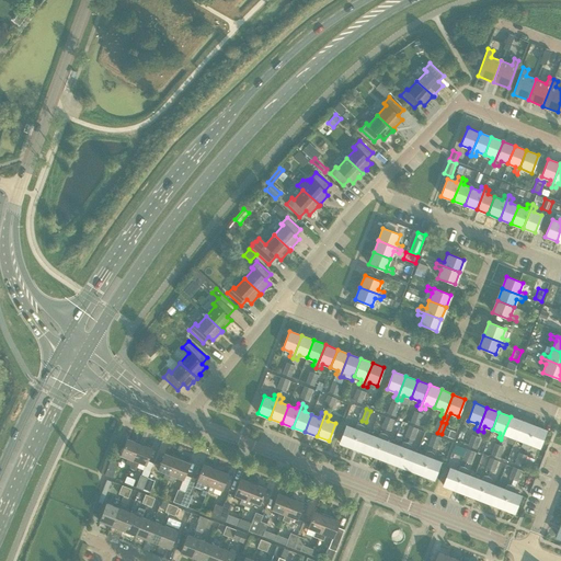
[(511,416),(501,439),(502,441),(506,441),(508,436),(515,438),(522,421),(511,416)]
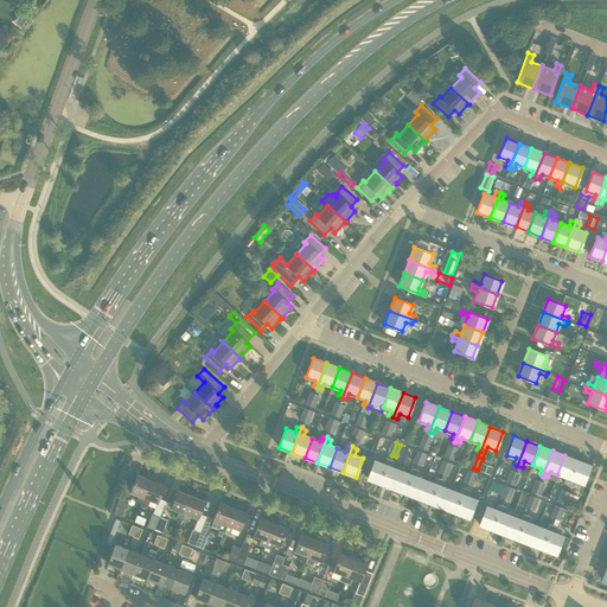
[(468,466),(473,468),(478,457),(473,454),(468,466)]
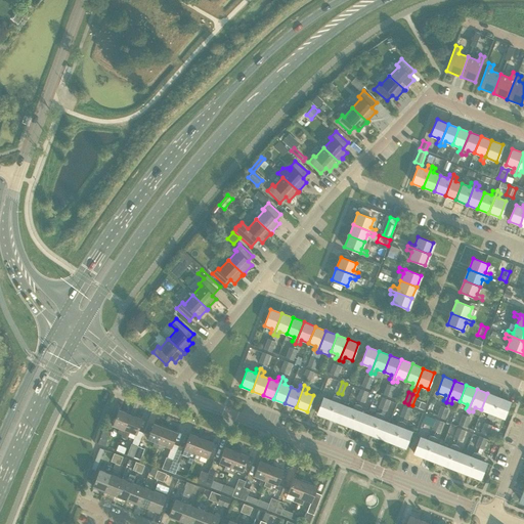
[(487,393),(481,409),(488,412),(486,417),(490,420),(498,397),(487,393)]
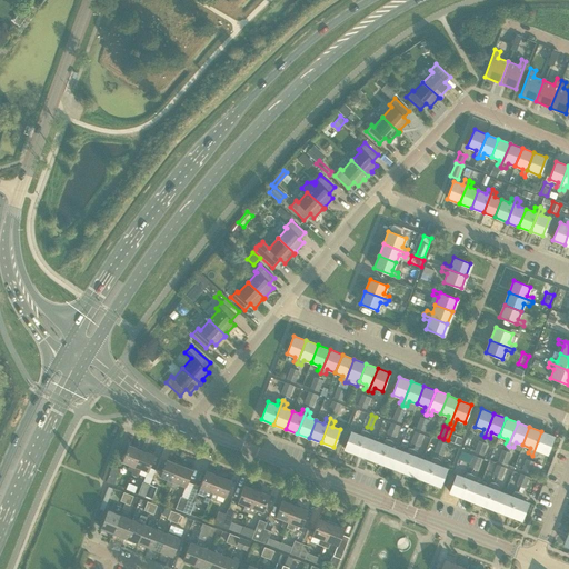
[(357,453),(366,430),(361,430),(359,435),(351,431),(345,449),(357,453)]
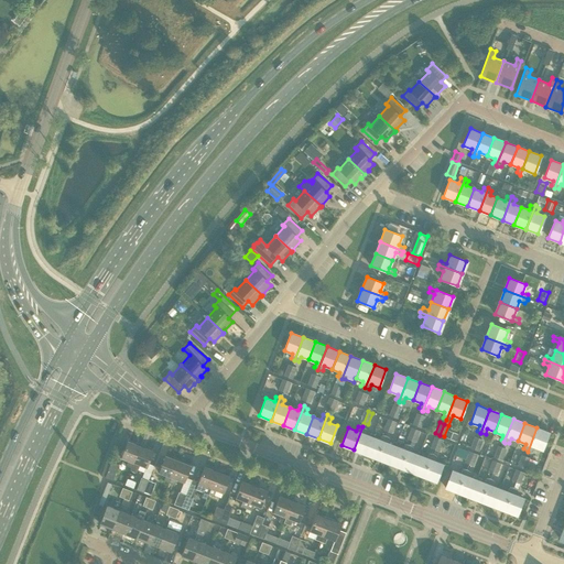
[(365,455),(372,436),(365,434),(366,430),(362,426),(354,449),(365,455)]
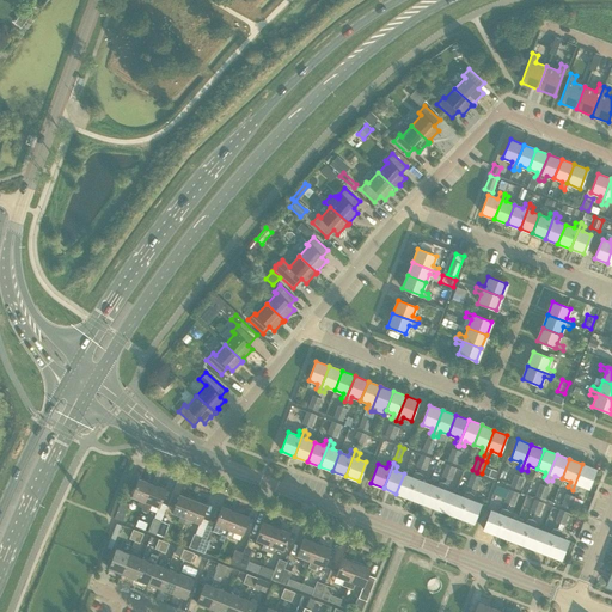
[(441,476),(446,478),(451,466),(446,464),(441,476)]
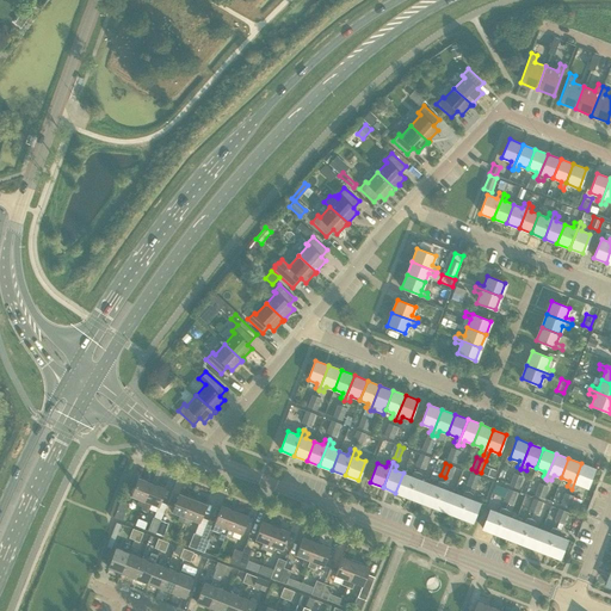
[(581,463),(572,489),(576,489),(579,485),(587,487),(594,468),(581,463)]
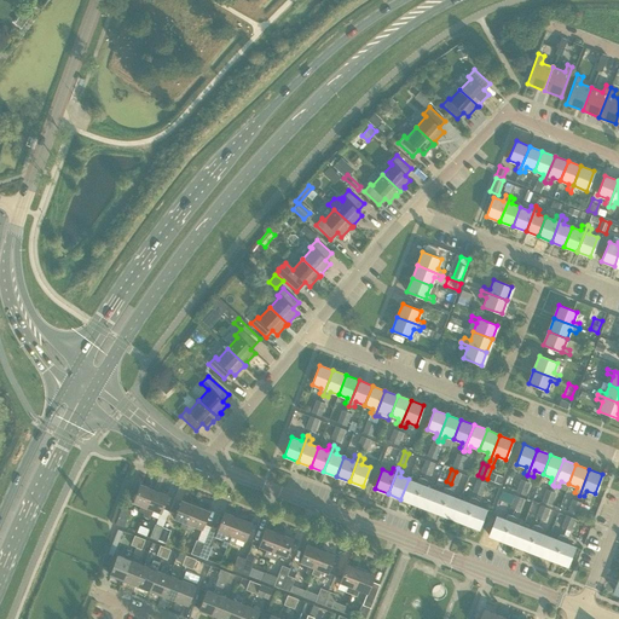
[(456,472),(451,484),(456,486),(461,473),(456,472)]
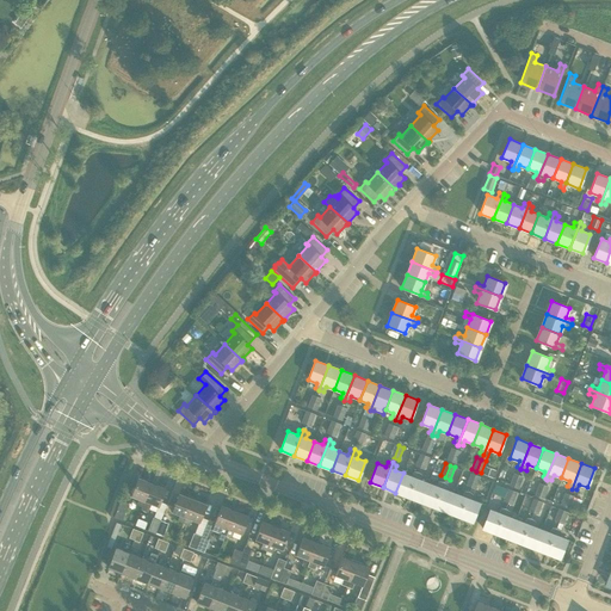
[(486,466),(482,474),(492,477),(494,469),(486,466)]
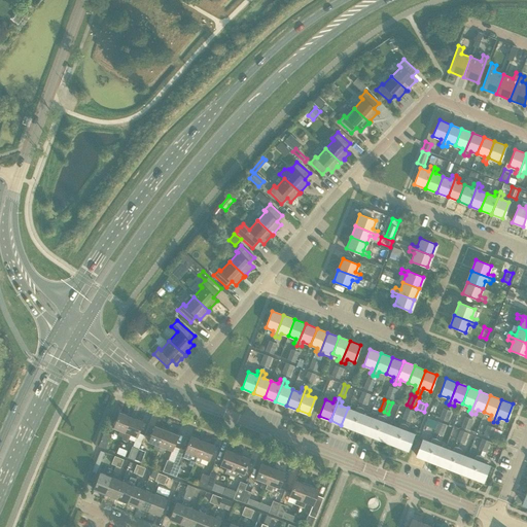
[(352,429),(360,407),(356,407),(354,411),(348,408),(341,425),(352,429)]
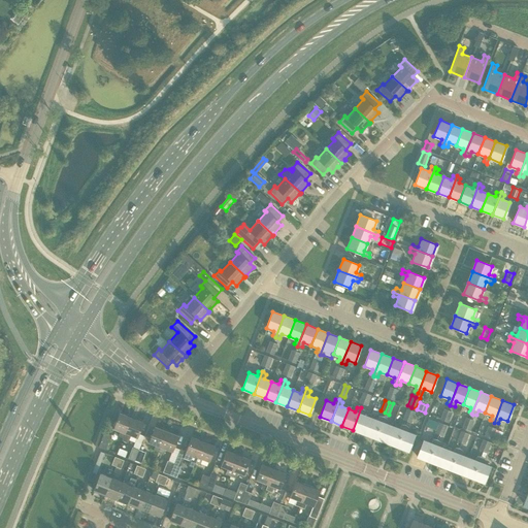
[(364,434),(370,418),(363,415),(365,410),(362,407),(361,407),(353,430),(364,434)]
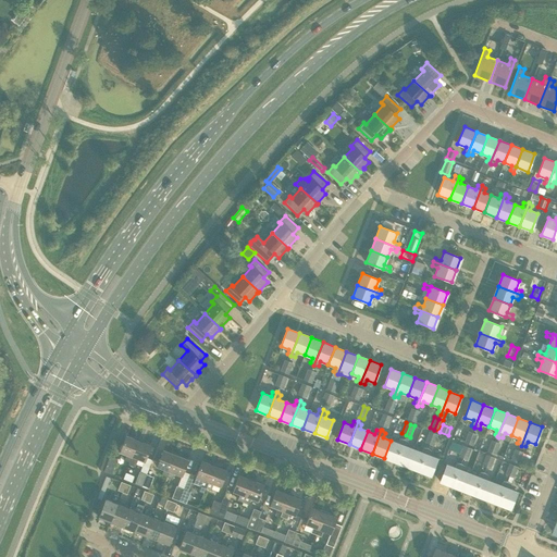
[(124,459),(130,461),(138,441),(126,436),(120,452),(126,455),(124,459)]
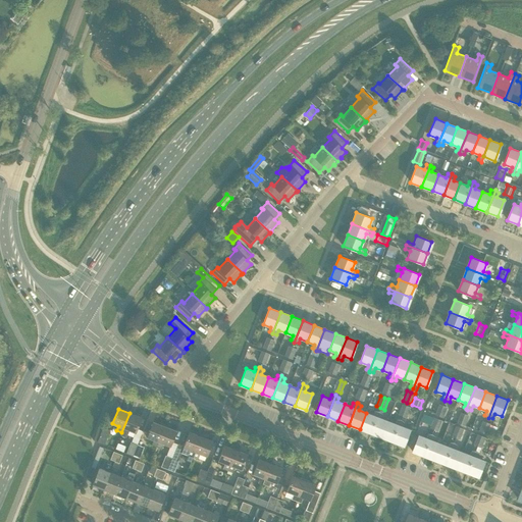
[(454,409),(451,417),(457,420),(460,411),(454,409)]
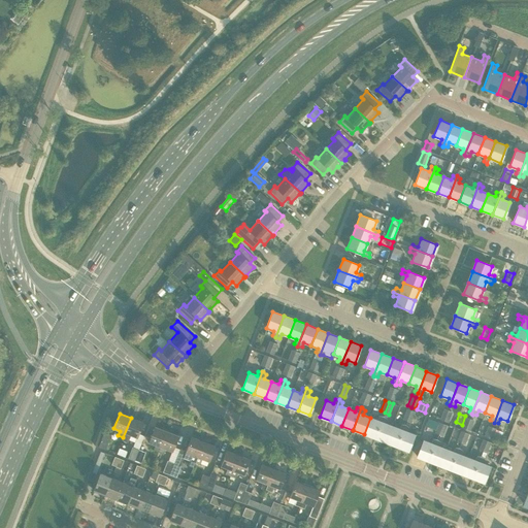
[(374,438),(384,416),(378,416),(377,420),(370,418),(364,434),(374,438)]
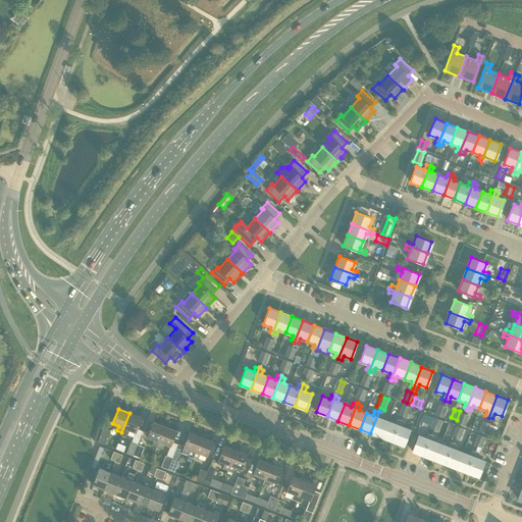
[(381,437),(387,421),(380,418),(382,414),(379,411),(370,433),(381,437)]
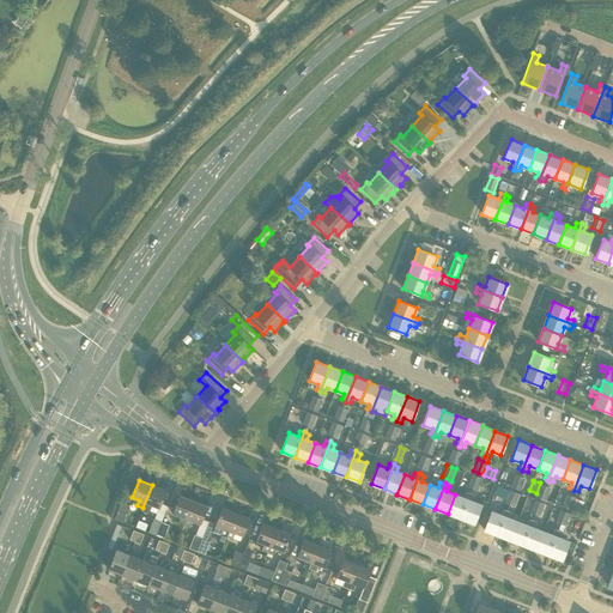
[(152,485),(143,508),(141,511),(147,513),(149,510),(151,505),(158,508),(165,490),(152,485)]
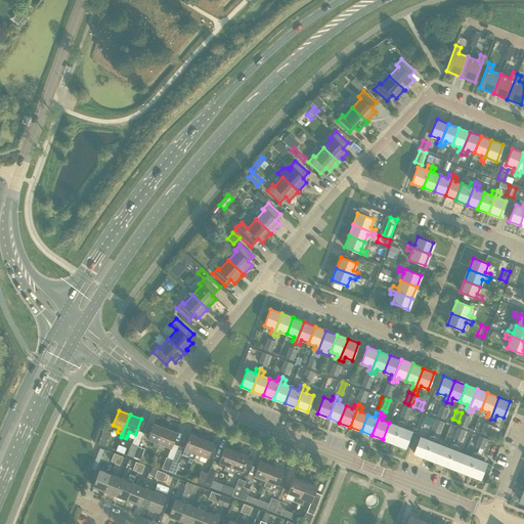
[(394,443),(402,422),(398,421),(396,426),(389,423),(383,439),(394,443)]
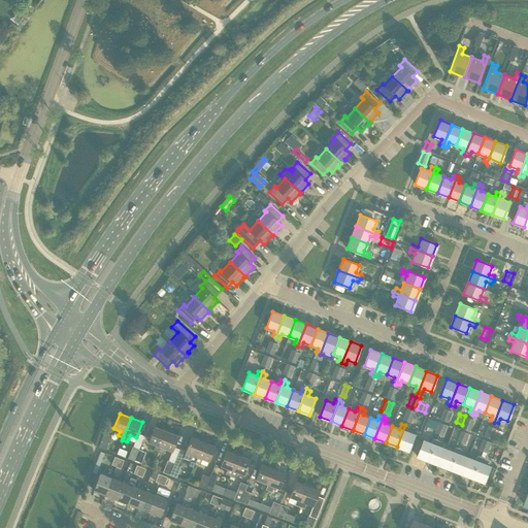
[(405,425),(397,447),(408,451),(415,434),(407,432),(408,427),(405,425)]
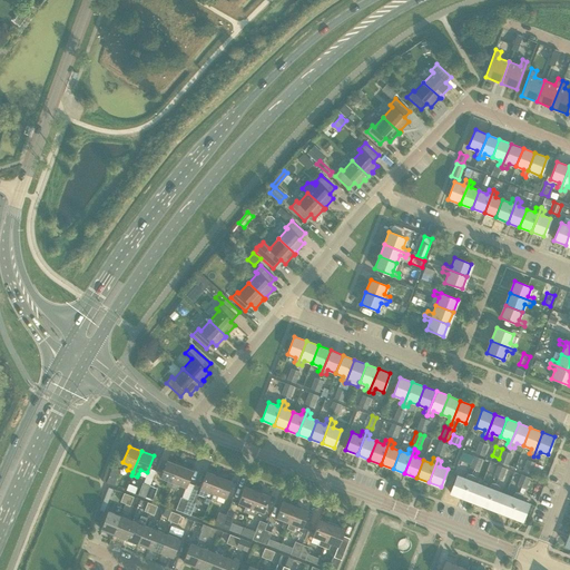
[(522,471),(527,473),(531,461),(527,460),(522,471)]
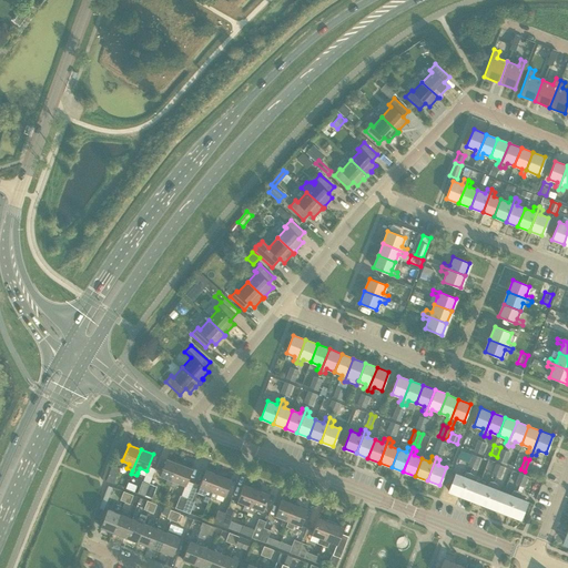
[(164,484),(170,486),(179,464),(166,459),(160,476),(166,478),(164,484)]
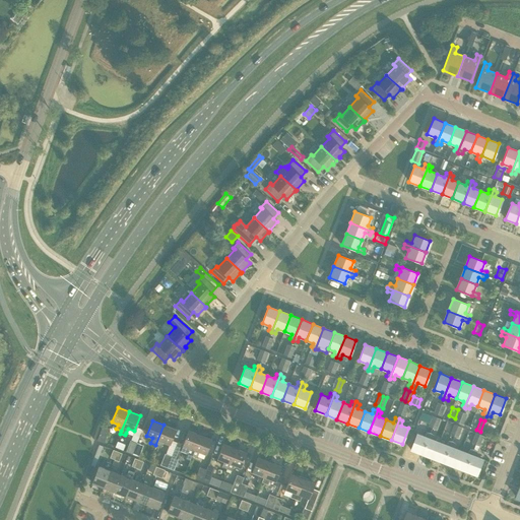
[(484,420),(480,432),(484,433),(489,423),(484,420)]
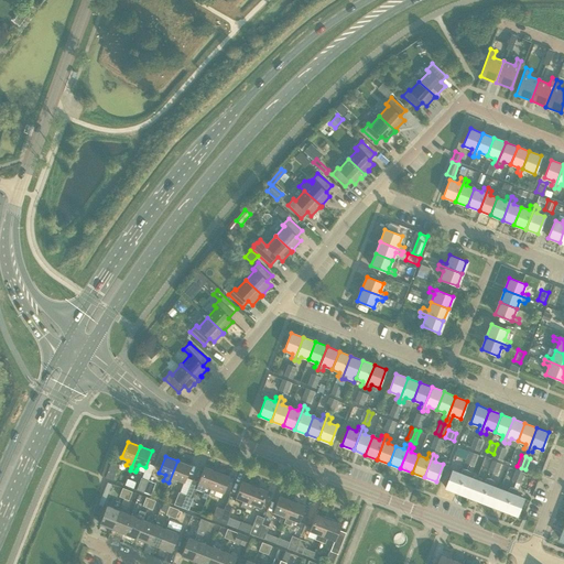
[(177,461),(169,483),(174,485),(176,479),(184,483),(190,466),(177,461)]
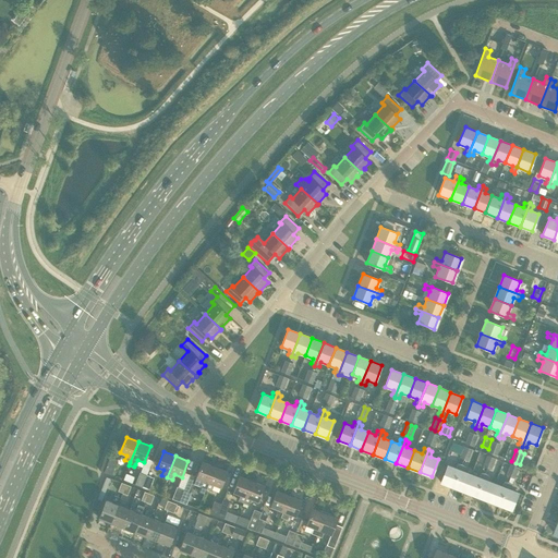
[(111,475),(117,460),(110,457),(105,472),(111,475)]
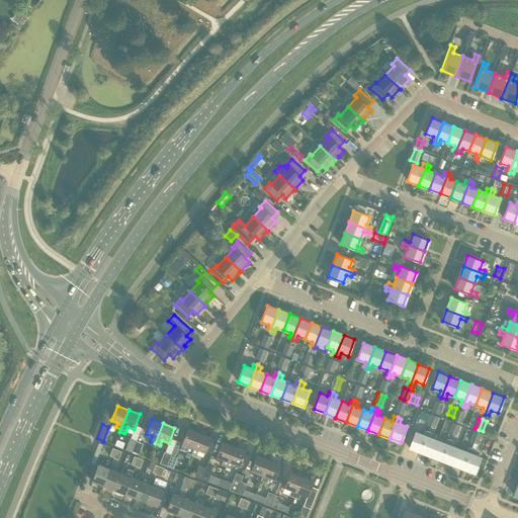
[(183,458),(188,460),(191,453),(199,433),(187,429),(182,442),(182,444),(180,449),(186,451),(183,458)]
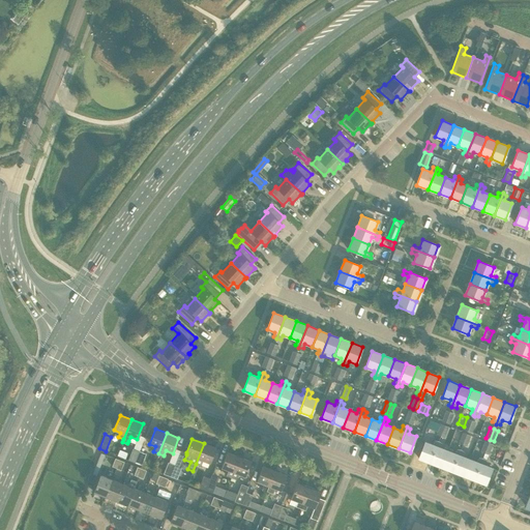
[(430,463),(438,441),(435,441),(433,445),(424,442),(418,459),(430,463)]
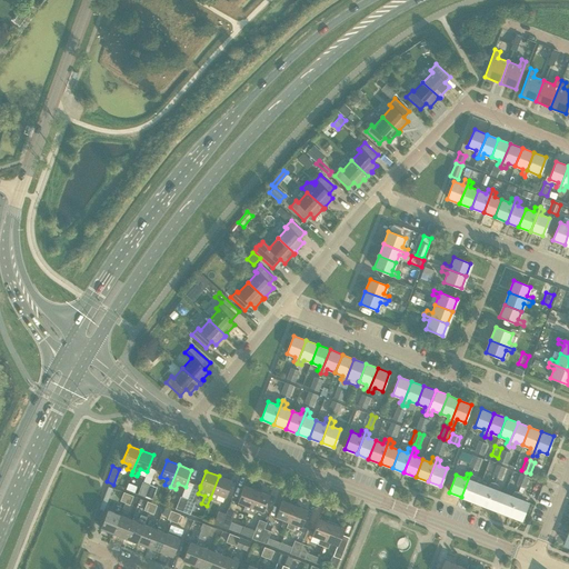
[(473,501),(480,483),(472,481),(475,476),(471,473),(470,473),(461,497),(473,501)]
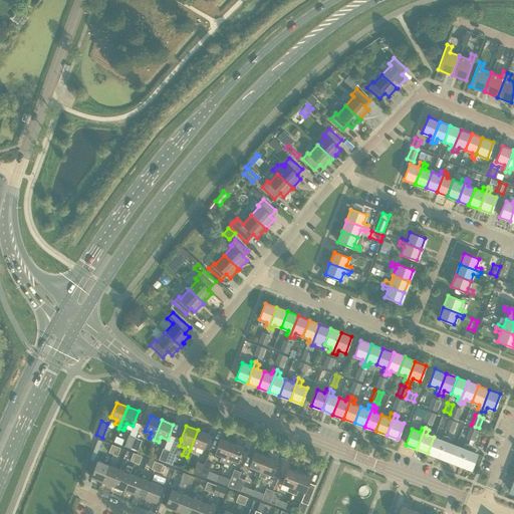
[(466,438),(470,440),(474,430),(470,428),(466,438)]
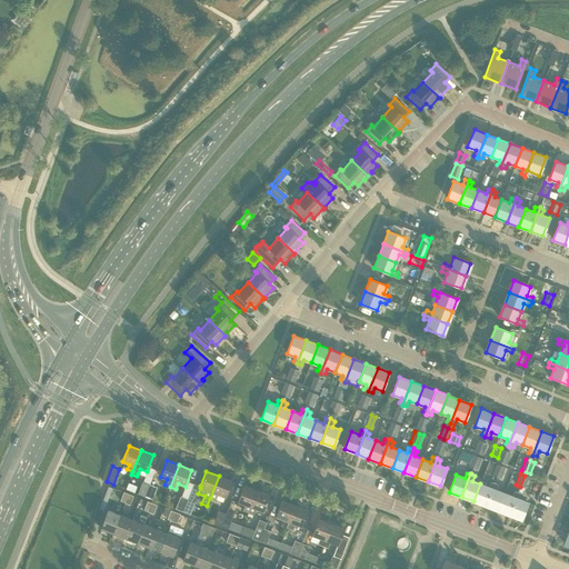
[(231,480),(219,476),(210,498),(216,500),(218,495),(225,497),(231,480)]
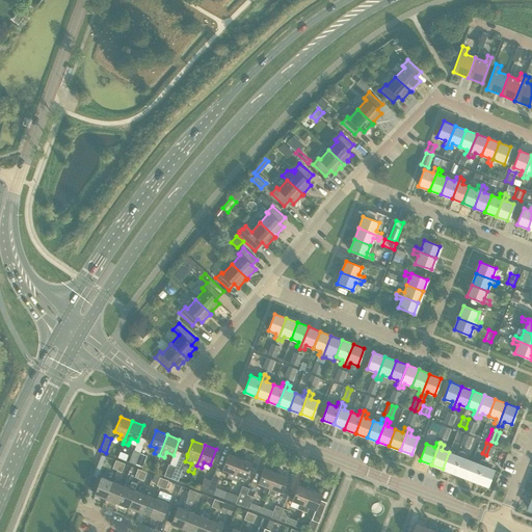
[(490,445),(486,455),(490,456),(495,446),(490,445)]
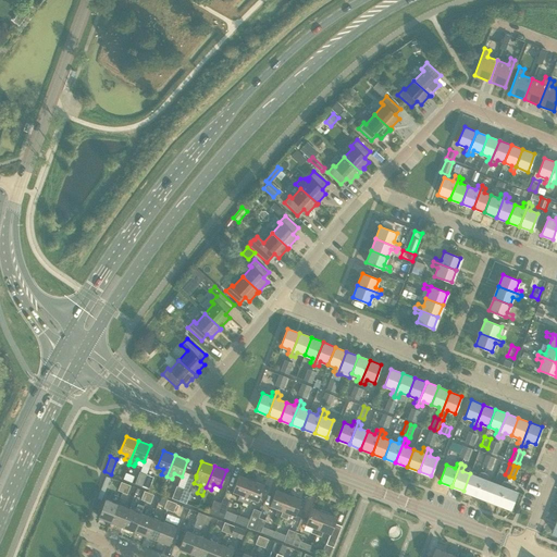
[(141,486),(146,474),(139,471),(135,483),(141,486)]
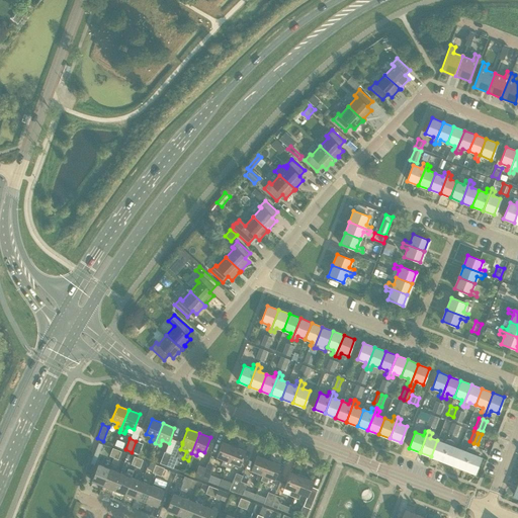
[(442,460),(450,439),(446,439),(444,443),(437,440),(431,456),(442,460)]
